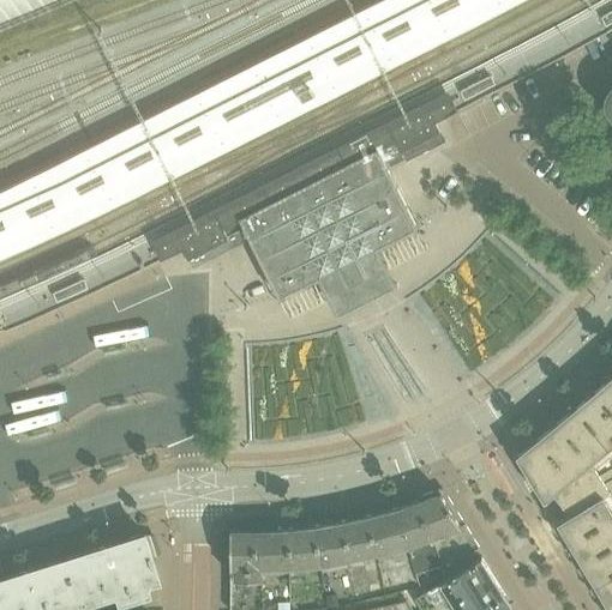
[(0,29),(70,0),(0,0),(0,29)]
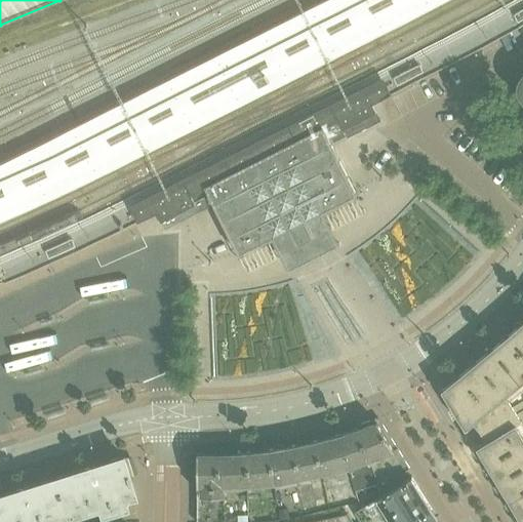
[(201,81),(211,102),(216,101),(223,98),(229,96),(235,93),(240,89),(243,86),(246,82),(245,81),(249,79),(241,62),(236,63),(230,64),(223,66),(214,70),(209,73),(205,77),(201,81)]
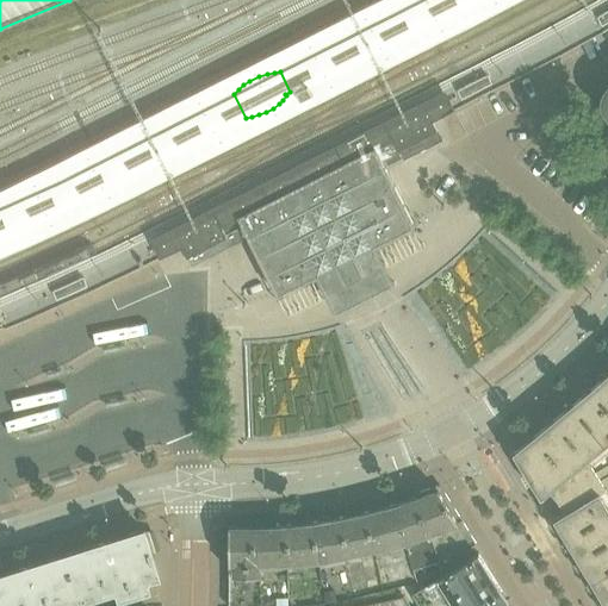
[(316,94),(336,87),(332,72),(310,80),(316,94)]
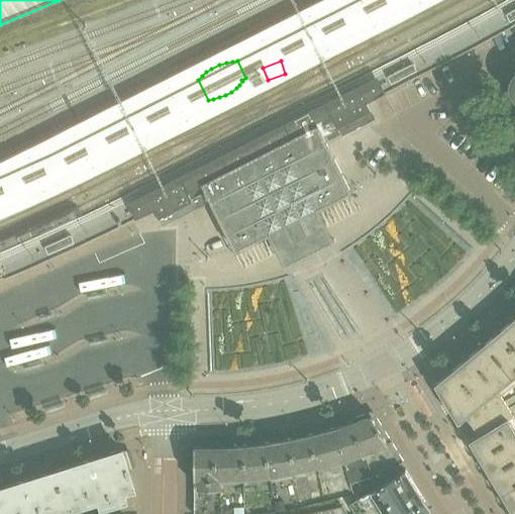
[(335,130),(369,113),(364,104),(362,99),(327,115),(335,130)]
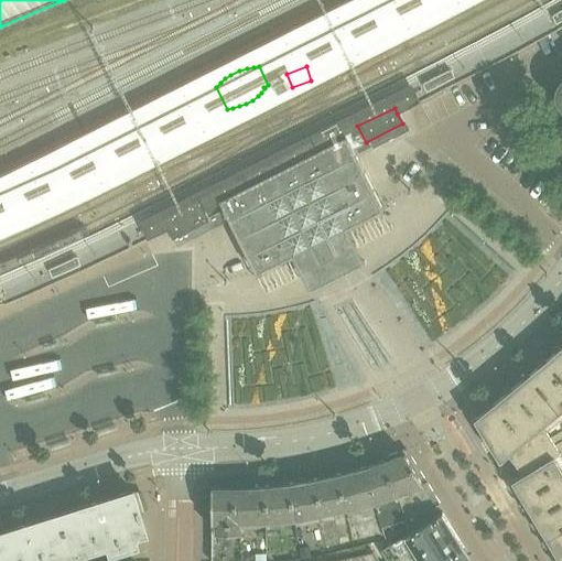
[(272,175),(269,168),(236,184),(240,192),(217,203),(229,225),(255,274),(255,276),(256,276),(265,293),(301,274),(310,291),(360,265),(353,248),(389,229),(380,212),(381,212),(355,161),(344,139),(325,149),(321,141),(288,158),(292,165),(272,175)]
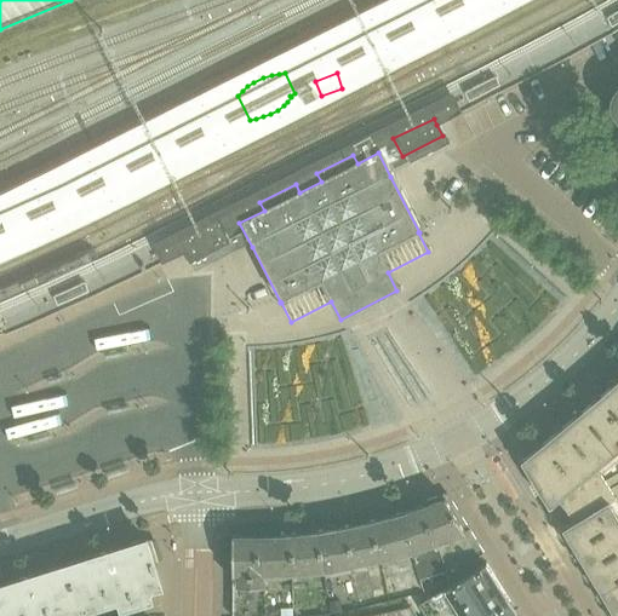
[(177,243),(182,253),(188,264),(228,243),(223,232),(218,223),(177,243)]
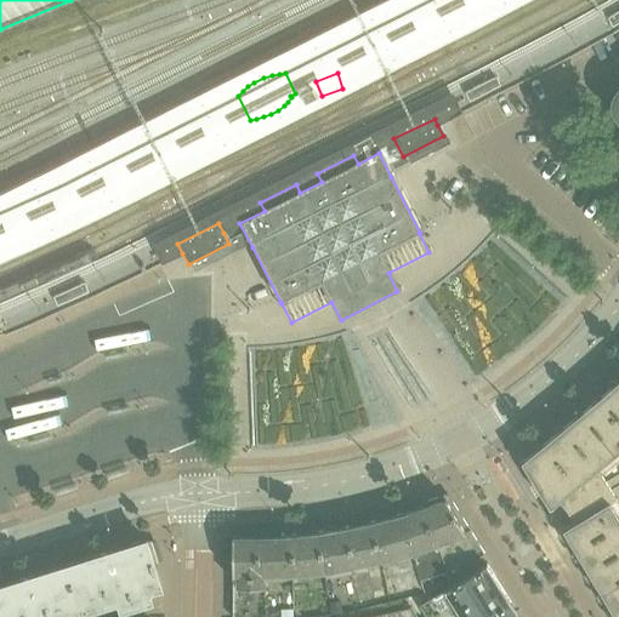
[(237,279),(255,267),(248,256),(230,269),(237,279)]
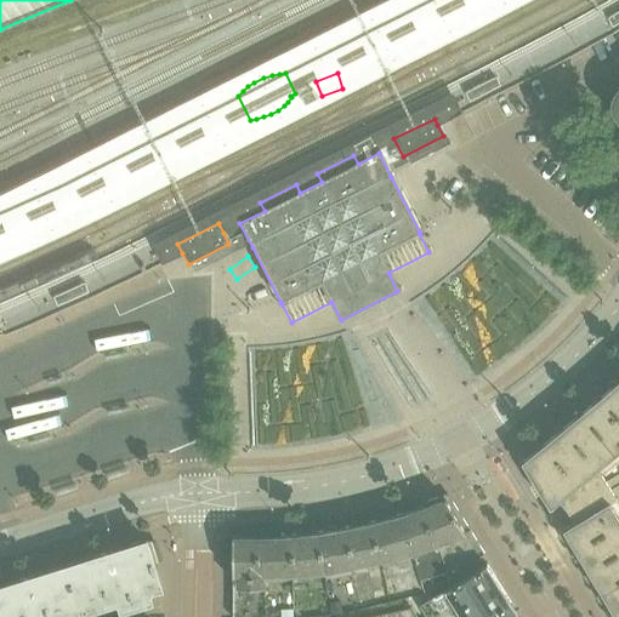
[(125,354),(103,359),(104,365),(126,360),(125,354)]
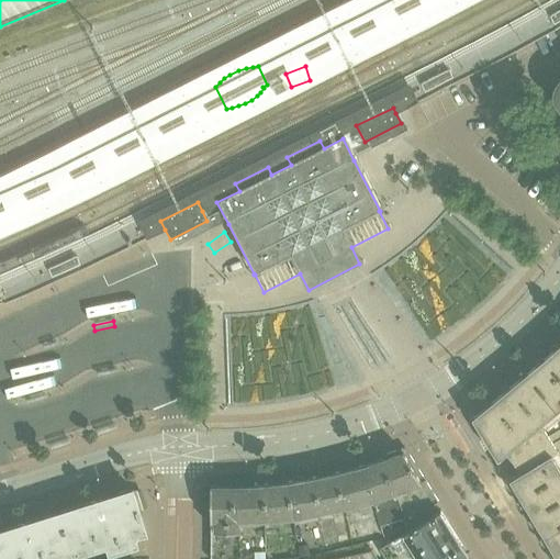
[(516,478),(559,548),(559,440),(545,449),(535,437),(559,415),(559,344),(471,420),(496,460),(505,454),(523,473),(516,478)]
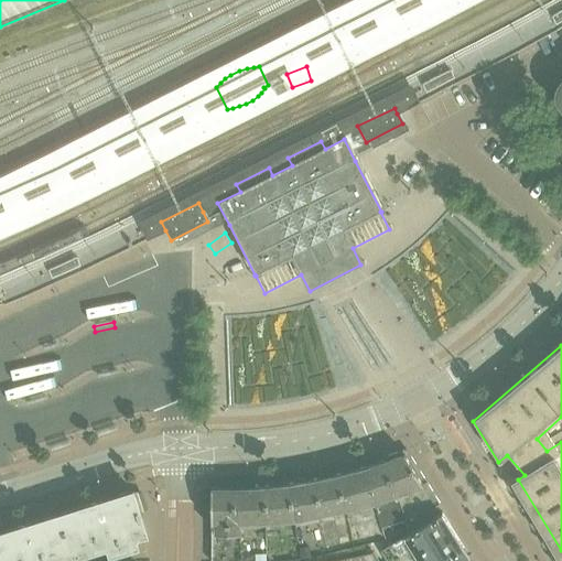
[(55,346),(41,351),(42,355),(56,351),(55,346)]
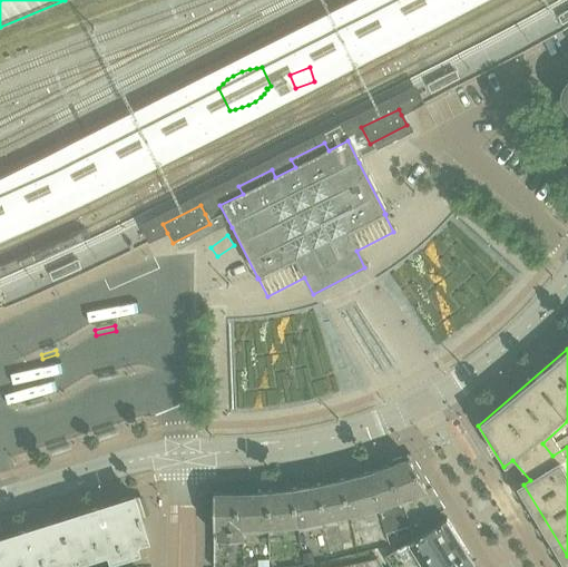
[(45,402),(25,409),(27,413),(46,407),(45,402)]
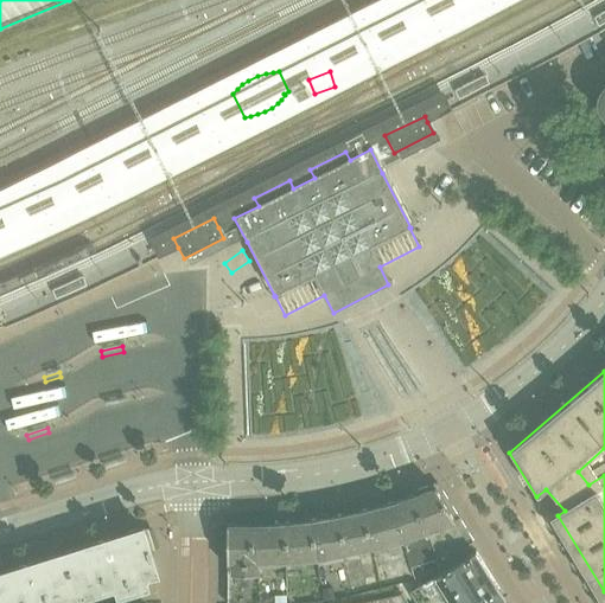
[(123,459),(102,466),(104,472),(125,466),(123,459)]
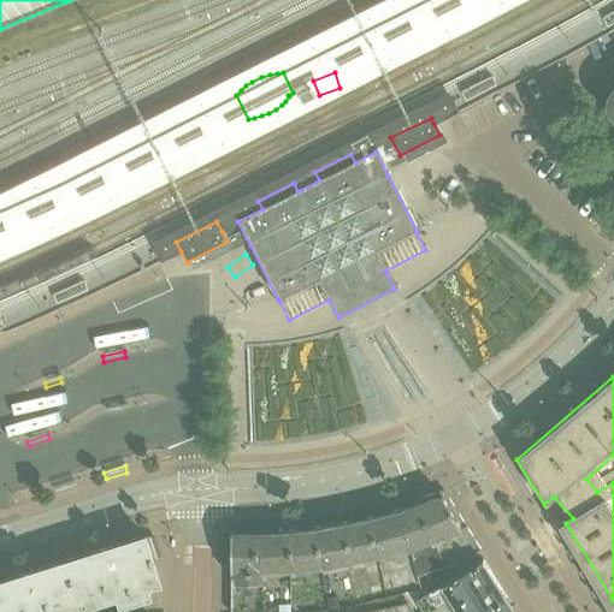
[(74,482),(53,488),(54,494),(76,488),(74,482)]
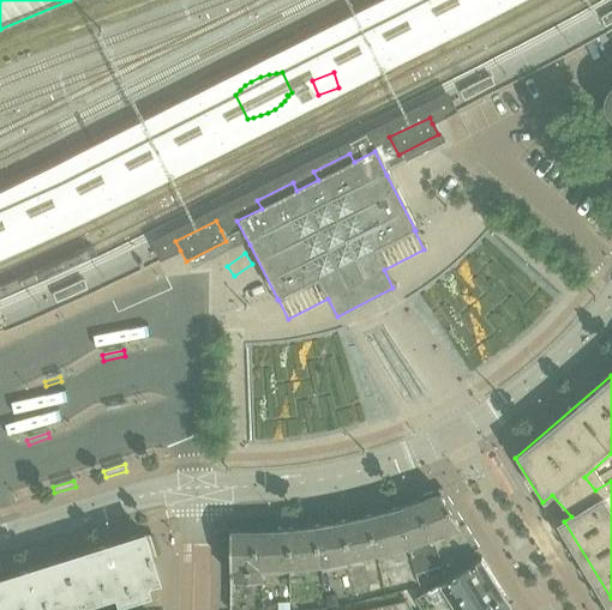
[(438,495),(418,503),(439,568),(441,567),(441,566),(443,566),(453,566),(473,551),(438,495)]
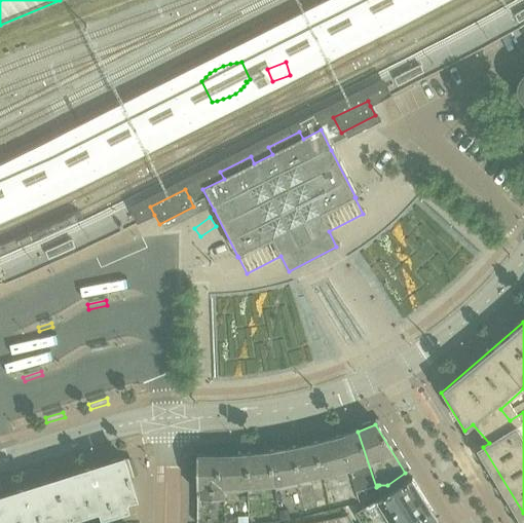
[(358,432),(336,439),(354,494),(376,487),(358,432)]
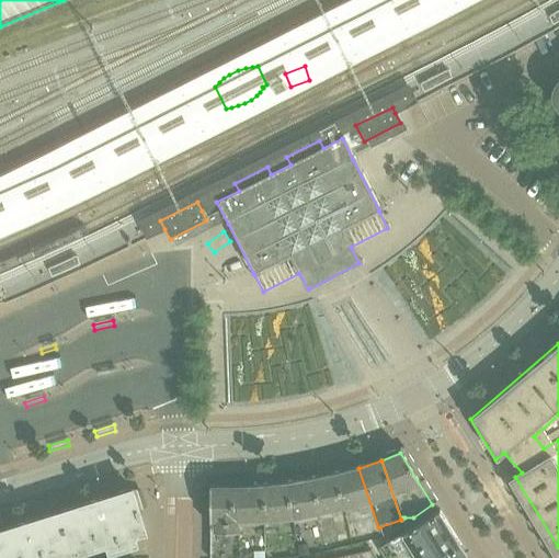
[(327,477),(288,484),(298,557),(303,557),(381,537),(378,527),(358,468),(327,477)]
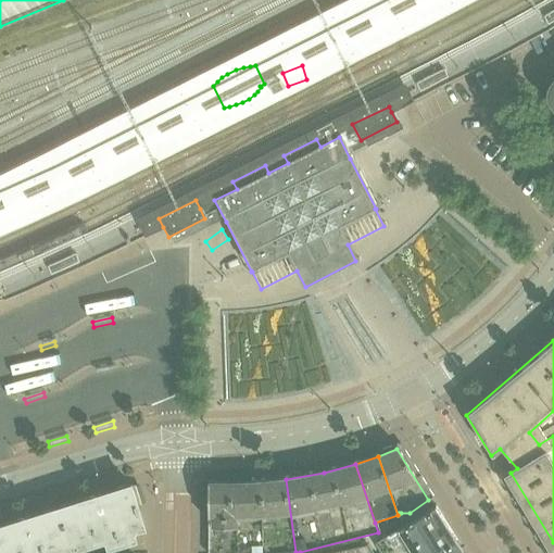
[(261,482),(261,552),(296,552),(286,479),(261,482)]
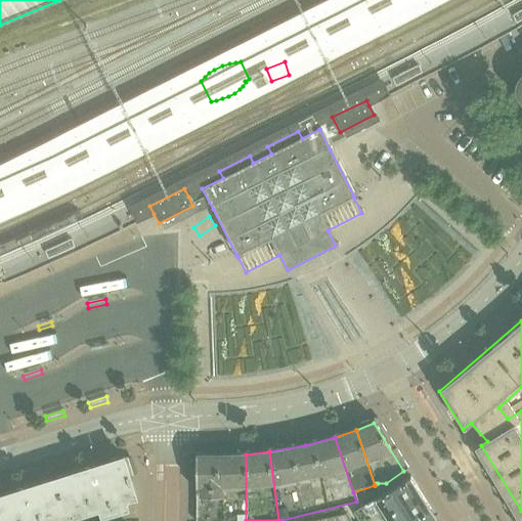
[(246,520),(246,454),(222,456),(196,457),(196,520),(246,520)]
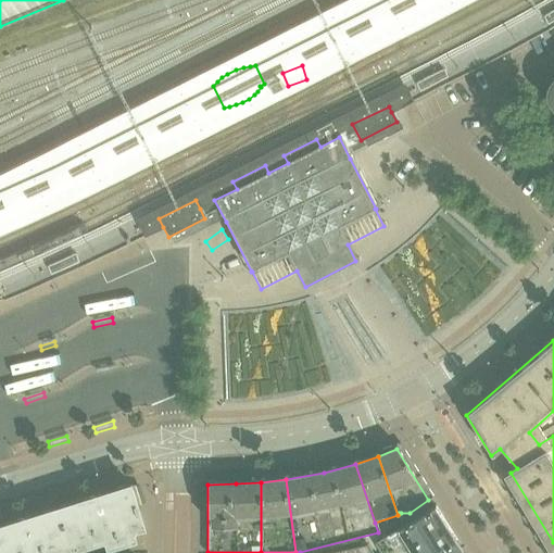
[(130,487),(58,510),(71,552),(106,541),(109,549),(135,541),(131,532),(143,528),(130,487)]
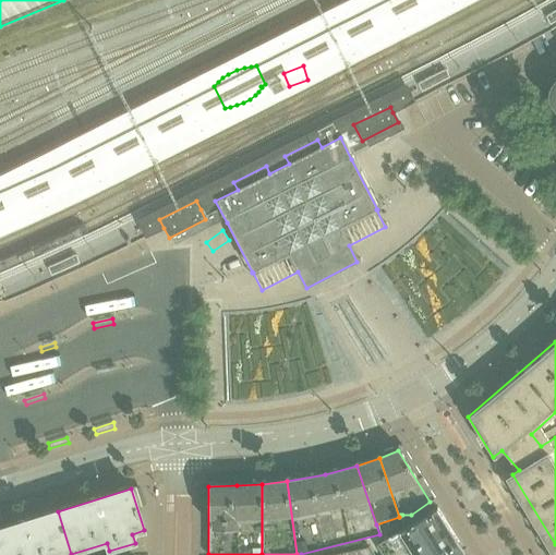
[(376,547),(381,554),(444,554),(458,546),(435,510),(376,547)]
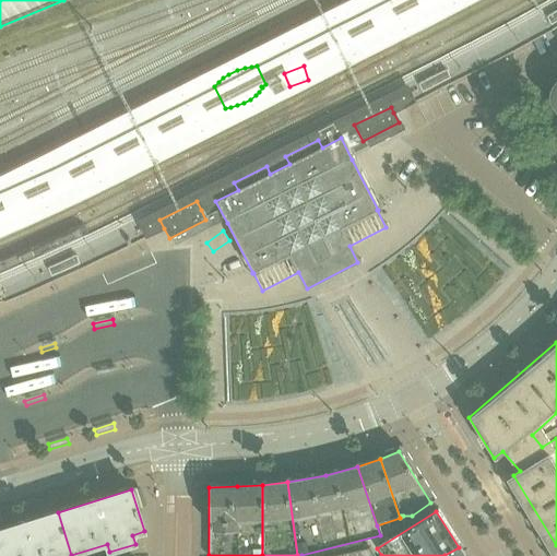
[(58,512),(0,530),(0,555),(71,555),(58,512)]
